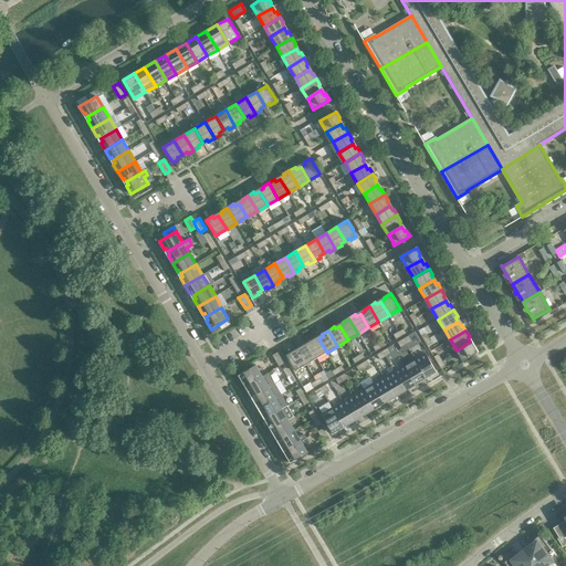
[(327,353),(318,338),(314,341),(313,339),(307,343),(316,358),(327,353)]
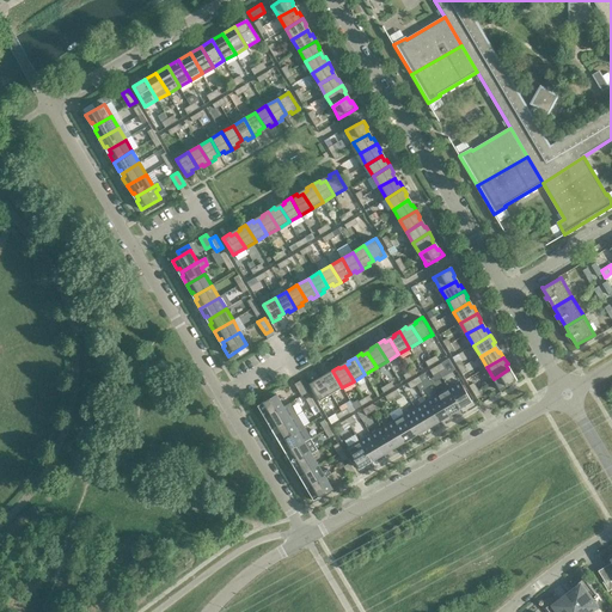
[(512,374),(508,369),(494,379),(500,389),(499,389),(500,391),(510,385),(518,380),(513,373),(512,374)]
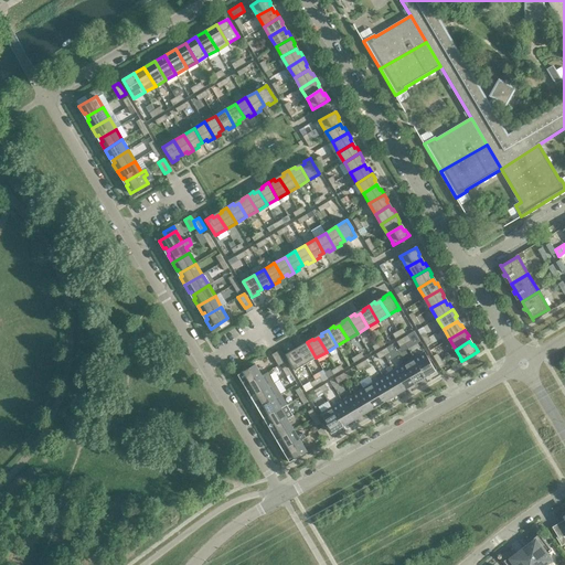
[(316,358),(307,342),(301,345),(302,348),(298,350),(306,364),(316,358)]
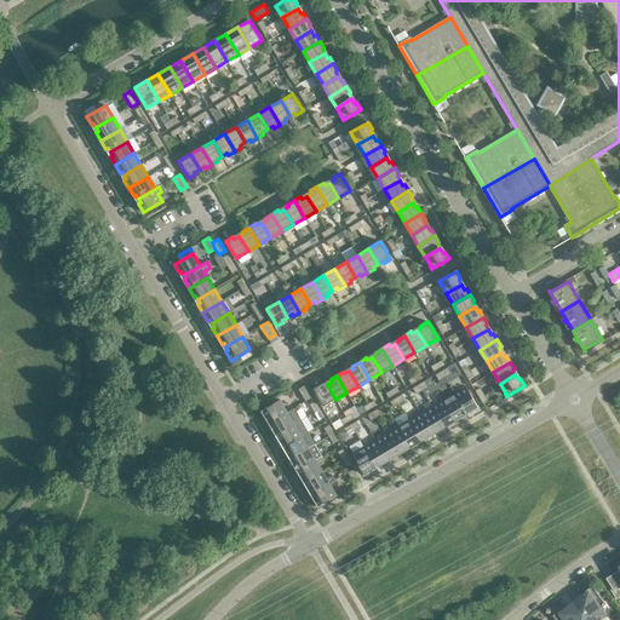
[(336,400),(327,384),(322,386),(321,385),(314,389),(317,396),(323,407),(326,406),(326,405),(336,400)]
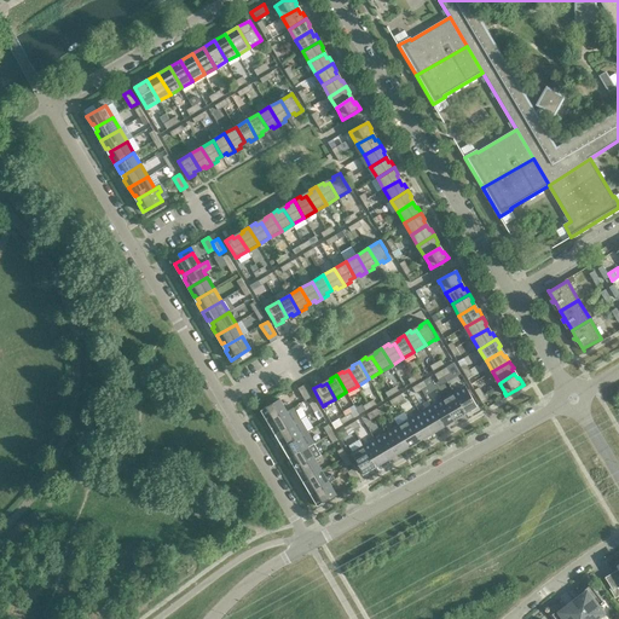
[(312,397),(305,385),(298,388),(305,400),(312,397)]
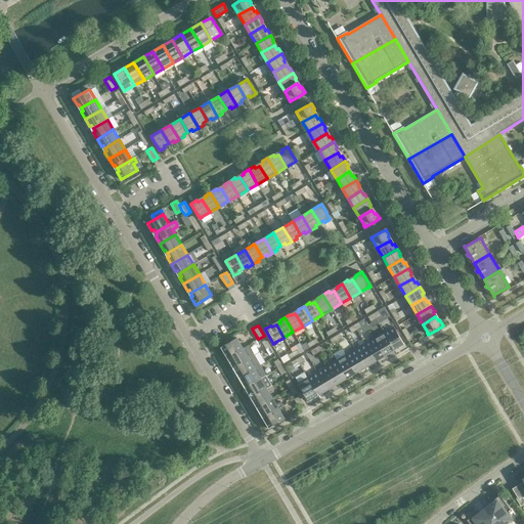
[(394,326),(384,333),(394,350),(404,344),(394,326)]
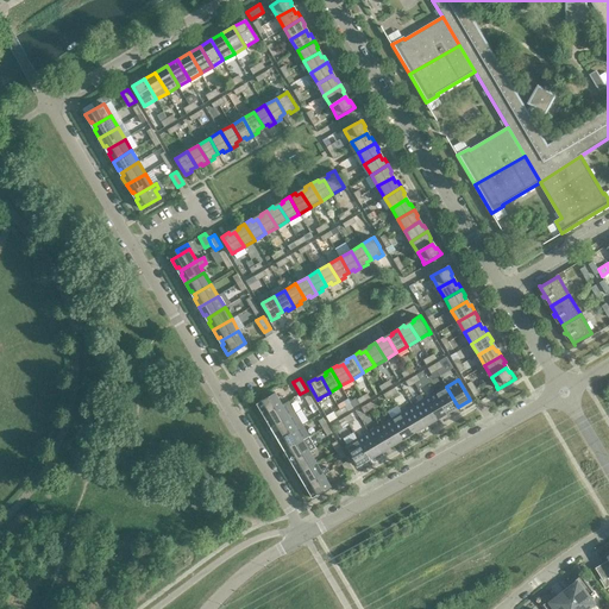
[(458,407),(446,387),(435,393),(447,413),(458,407)]
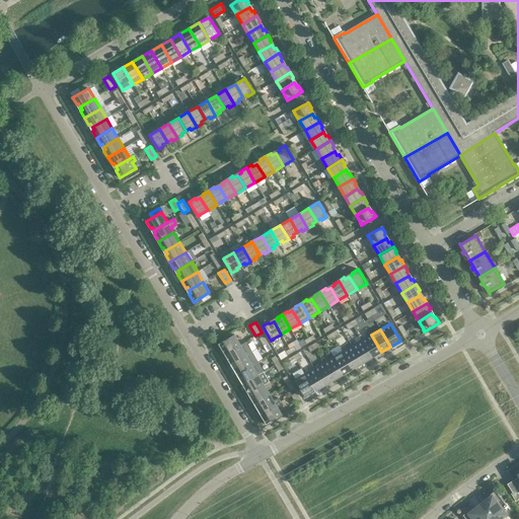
[(225,351),(226,354),(240,345),(234,335),(219,344),(223,352),(225,351)]
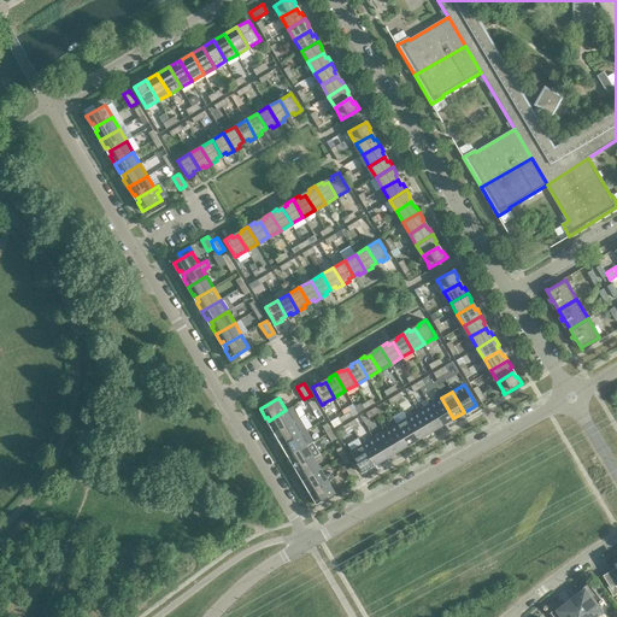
[(453,418),(441,398),(430,405),(442,425),(453,418)]
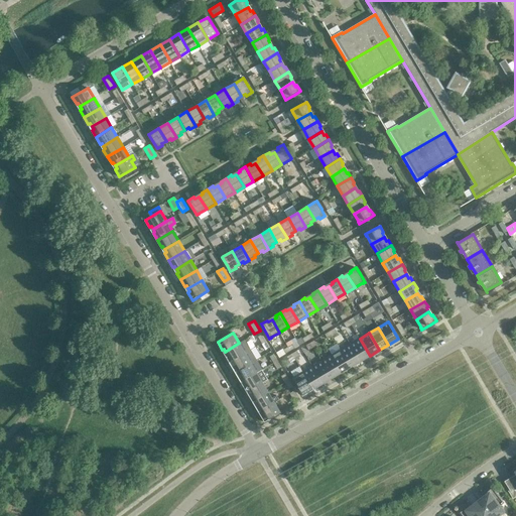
[(370,356),(360,339),(350,345),(360,361),(370,356)]
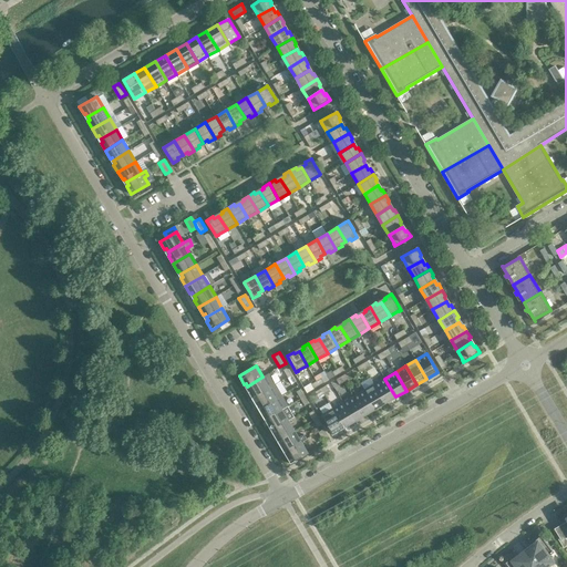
[(269,388),(263,377),(247,387),(249,390),(247,391),(253,399),(269,388)]
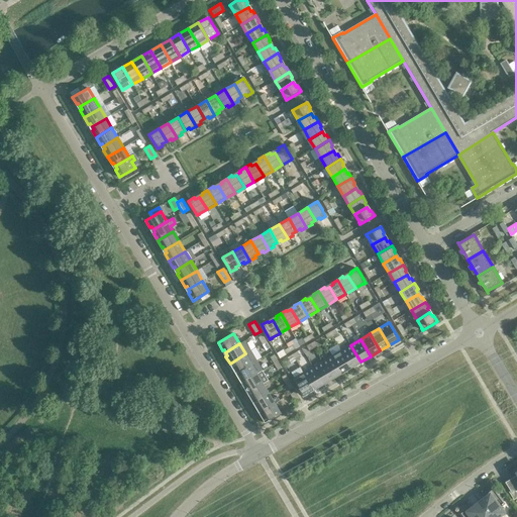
[(360,362),(350,345),(341,350),(351,368),(360,362)]
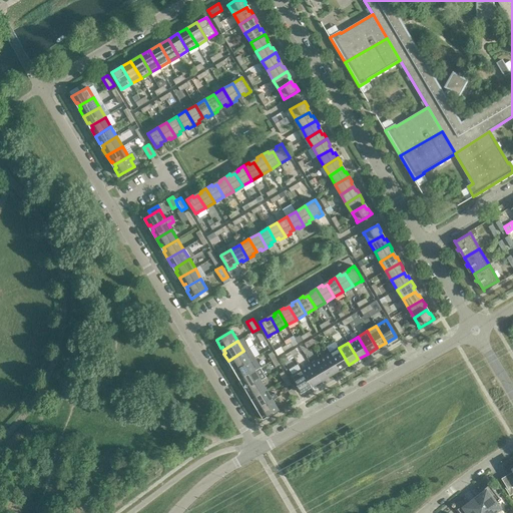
[(349,365),(339,348),(330,354),(340,371),(349,365)]
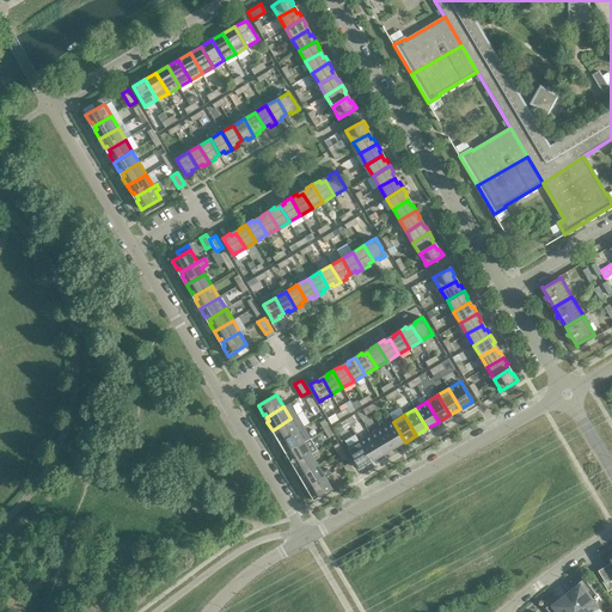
[(298,430),(291,418),(273,430),(277,438),(279,436),(281,440),(298,430)]
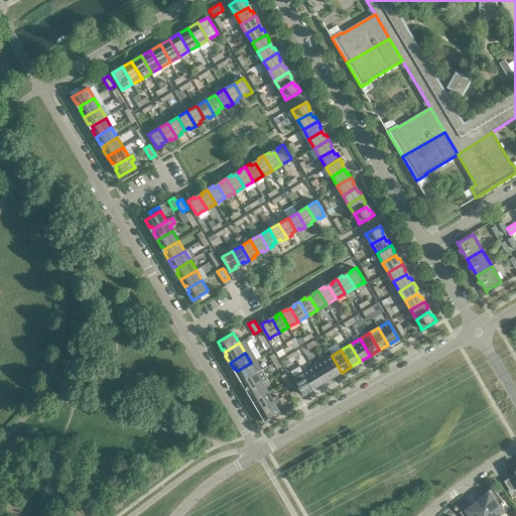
[(342,373),(332,356),(321,361),(332,378),(342,373)]
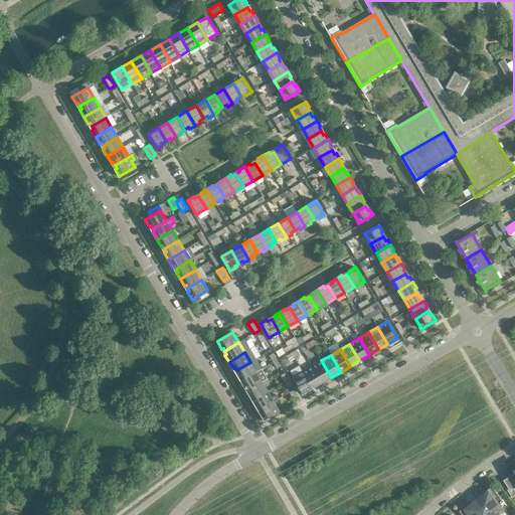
[(331,377),(321,360),(312,366),(322,383),(331,377)]
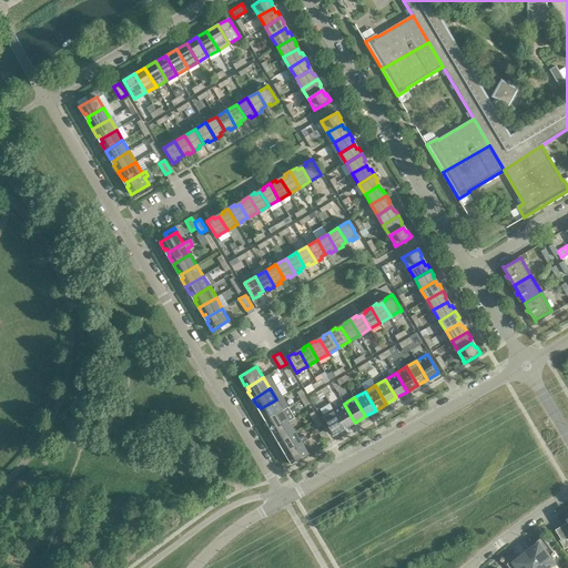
[(283,411),(276,399),(261,408),(263,412),(261,413),(265,421),(283,411)]
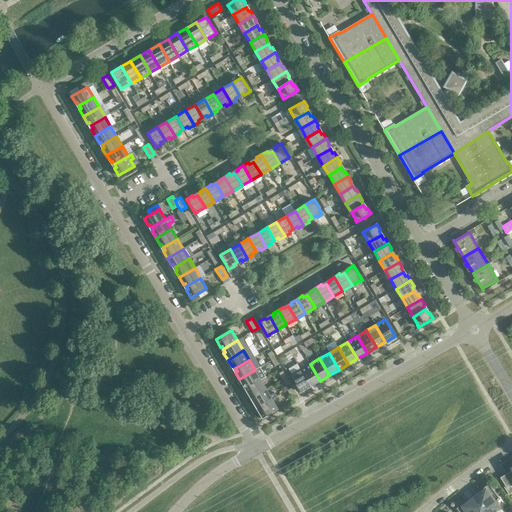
[(320,381),(310,364),(301,369),(311,386),(320,381)]
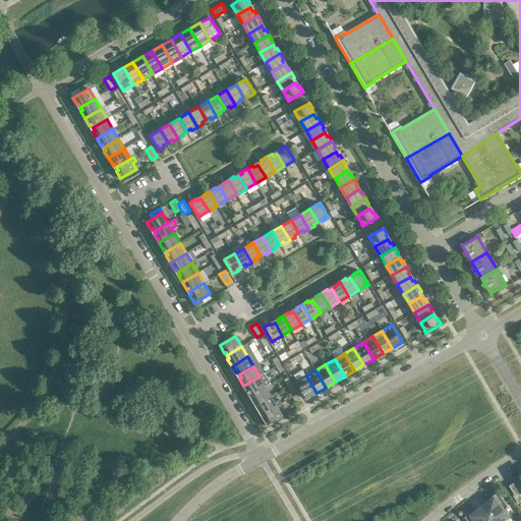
[(265,373),(259,377),(243,386),(247,393),(249,392),(251,395),(266,387),(271,384),(265,373)]
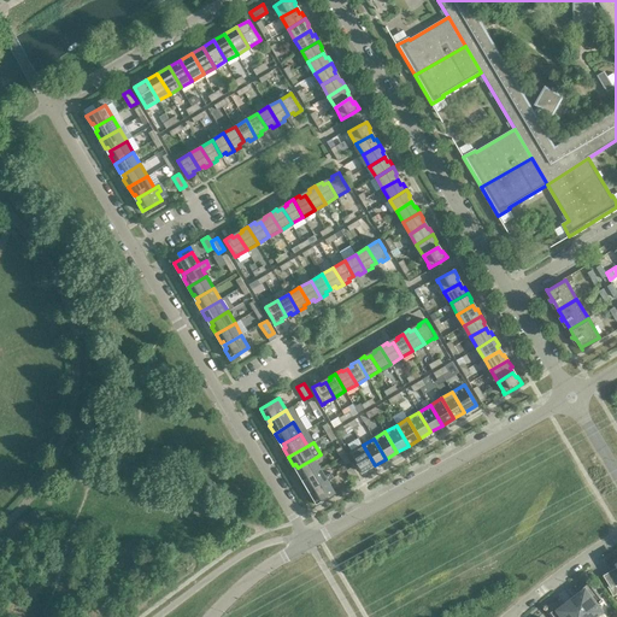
[(375,465),(363,445),(351,452),(363,472),(375,465)]
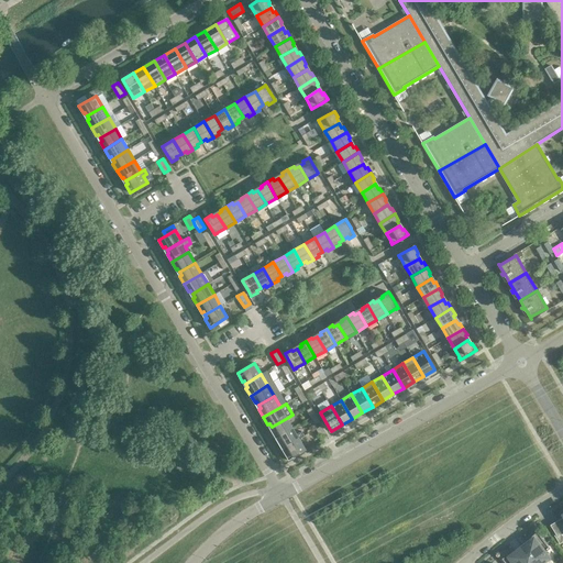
[(293,428),(287,418),(272,427),(273,430),(272,431),(276,439),(293,428)]
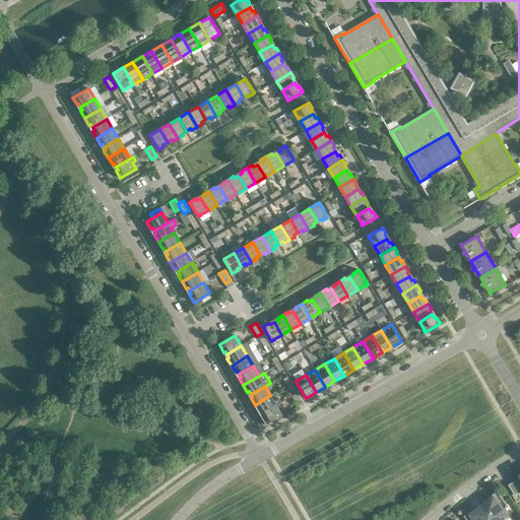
[(304,403),(298,393),(291,396),(298,407),(304,403)]
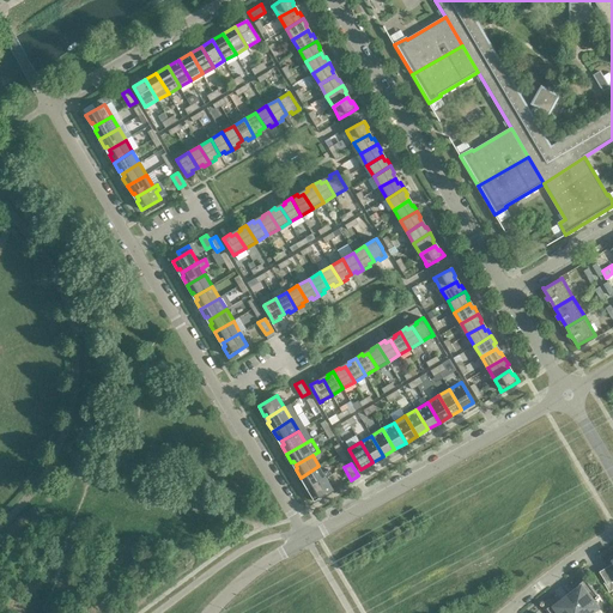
[(326,478),(319,466),(301,478),(305,486),(308,485),(309,489),(326,478)]
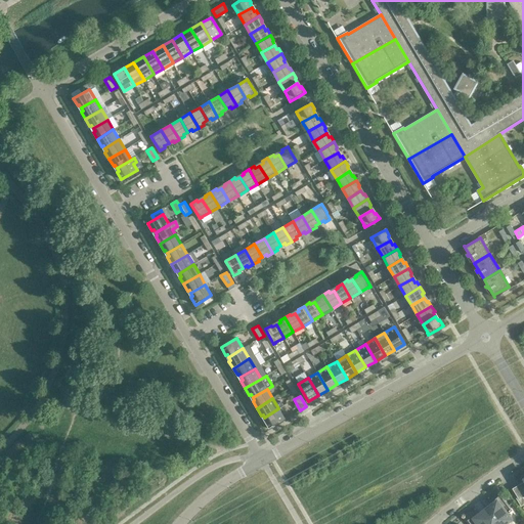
[(285,420),(278,408),(264,418),(266,420),(264,422),(269,429),(285,420)]
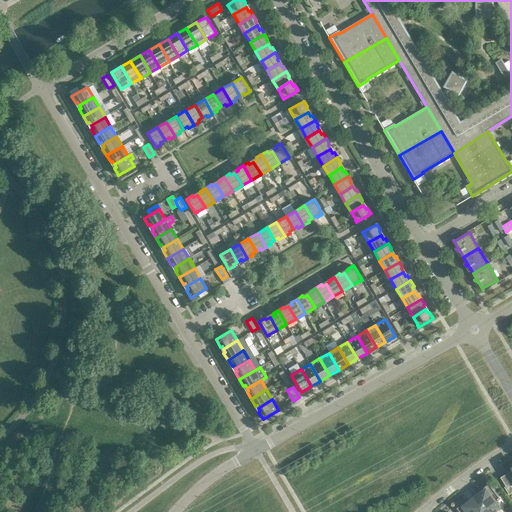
[(479,495),(474,498),(484,511),(492,511),(499,507),(495,502),(500,499),(489,484),(477,492),(479,495)]
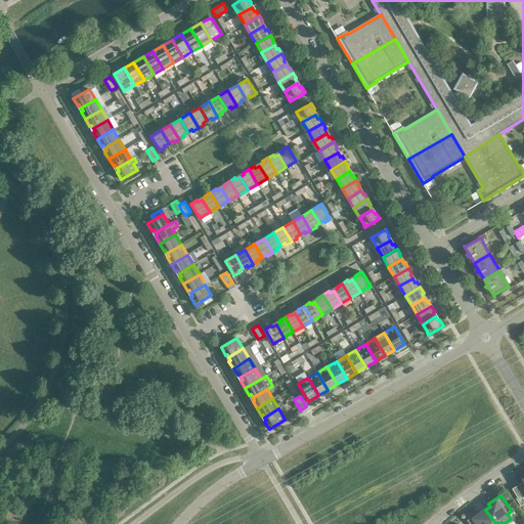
[(495,523),(485,510),(481,514),(479,511),(468,520),(470,523),(495,523)]
